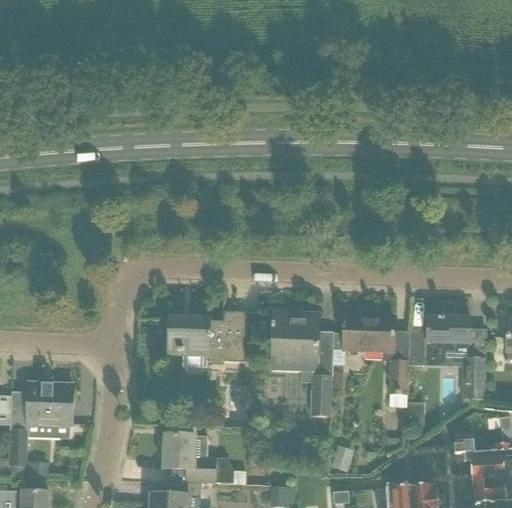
[(224,311),(224,310),(223,310),(223,319),(209,319),(209,318),(169,316),(168,353),(169,353),(169,349),(178,349),(178,350),(207,351),(206,359),(244,361),(245,331),(245,311),(244,310),(244,312),(224,311)]
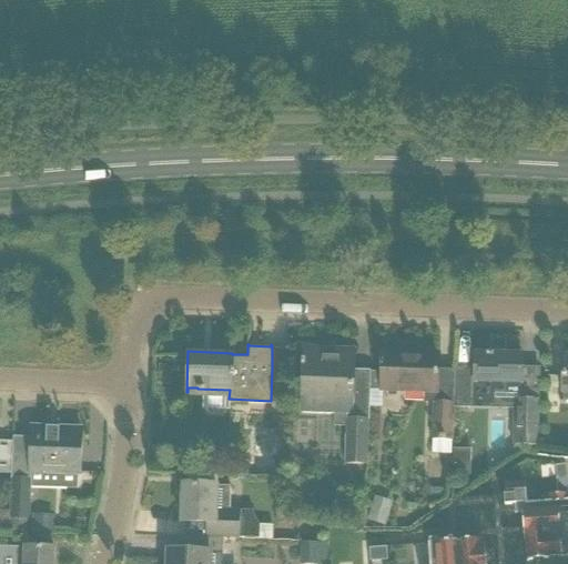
[(292,410),(291,456),(345,459),(344,461),(367,462),(369,418),(367,418),(367,411),(368,389),(352,389),(353,348),(352,348),(352,350),(324,349),(324,346),(304,345),(303,355),(301,355),(301,362),(303,362),(303,371),(302,392),(302,410),(292,410)]
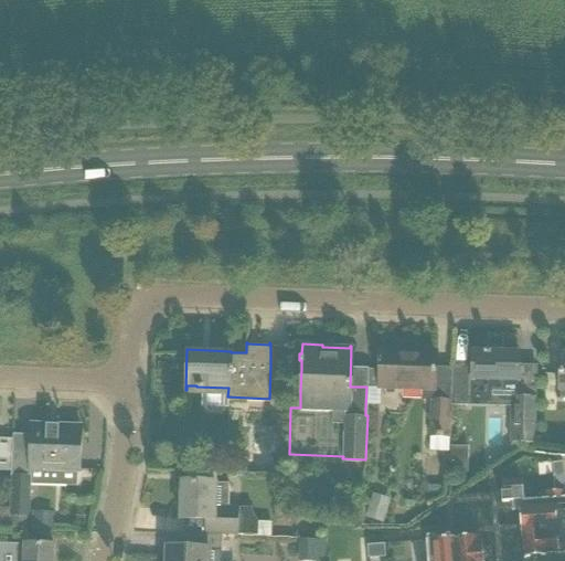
[(379,385),(434,388),(435,376),(435,353),(402,352),(403,348),(381,347),(380,355),(377,355),(377,361),(380,361),(379,385)]
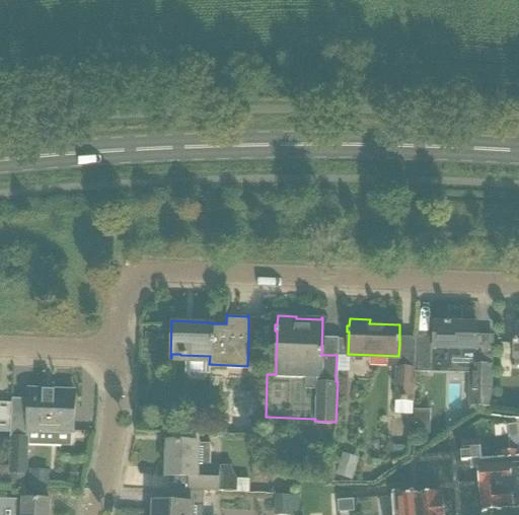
[(476,357),(476,343),(477,322),(471,321),(471,322),(463,322),(463,321),(450,321),(450,319),(444,319),(444,321),(433,320),(433,344),(429,344),(429,342),(428,342),(416,342),(415,369),(427,369),(427,364),(451,364),(451,356),(476,357)]
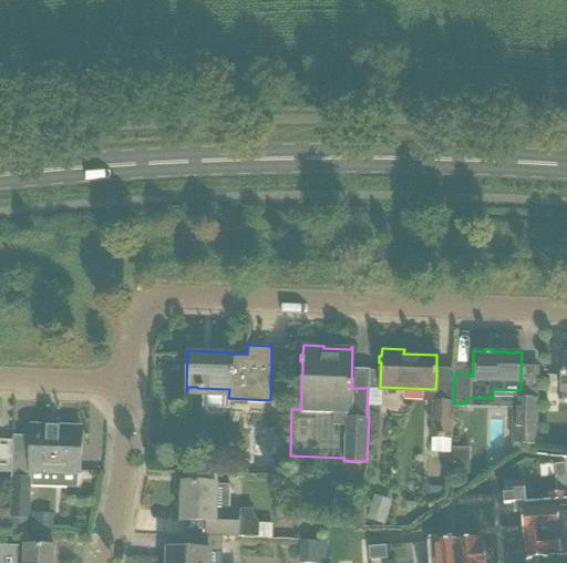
[(537,442),(539,397),(519,396),(518,425),(512,425),(512,441),(522,442),(537,442)]
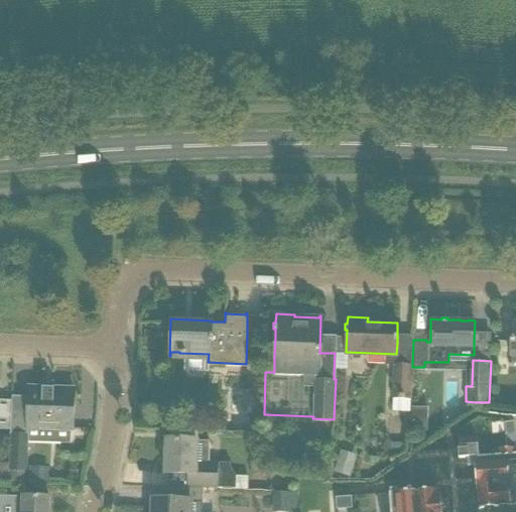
[(392,396),(408,397),(408,365),(393,364),(392,396)]
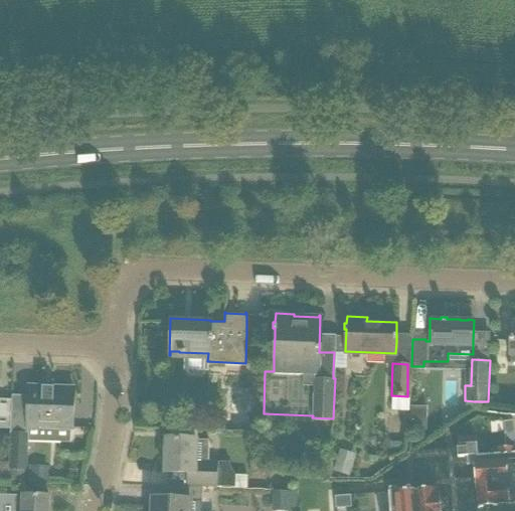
[(8,478),(8,481),(25,481),(25,467),(27,468),(29,423),(71,426),(72,410),(73,410),(73,409),(72,409),(72,401),(73,401),(73,400),(72,400),(73,386),(53,385),(53,384),(52,384),(52,385),(43,385),(43,384),(41,384),(28,384),(27,417),(10,416),(10,430),(9,460),(9,467),(8,478)]
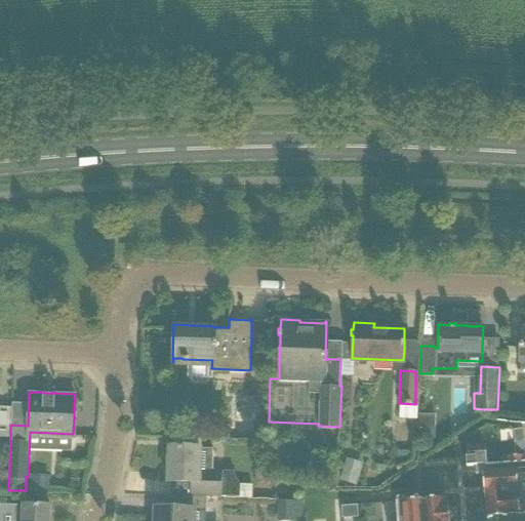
[(522,425),(513,427),(514,438),(524,437),(522,425)]
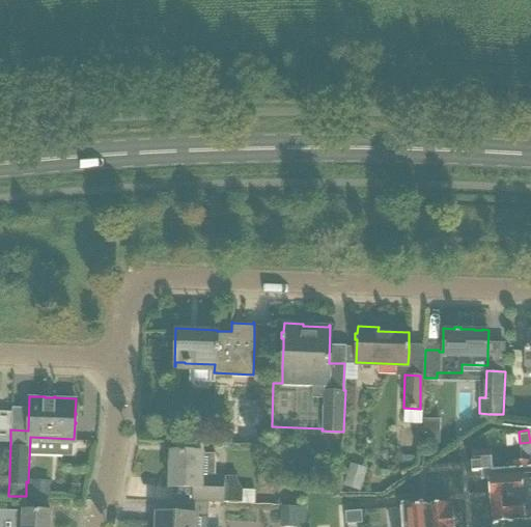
[(471,459),(471,466),(471,468),(471,469),(477,468),(480,468),(480,475),(487,475),(487,479),(487,481),(488,488),(488,489),(488,495),(490,496),(490,499),(491,499),(491,500),(493,520),(512,519),(512,517),(530,515),(530,456),(511,459),(511,460),(511,465),(509,466),(492,467),(491,451),(490,451),(488,447),(471,448),(471,449),(471,450),(472,459),(471,459)]
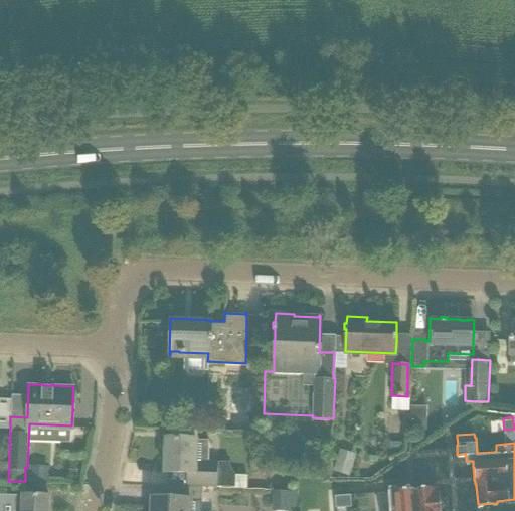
[(235,472),(229,462),(229,459),(216,459),(216,458),(208,458),(209,437),(195,437),(186,437),(166,436),(165,470),(187,470),(186,483),(187,483),(201,484),(216,484),(234,485),(235,472)]
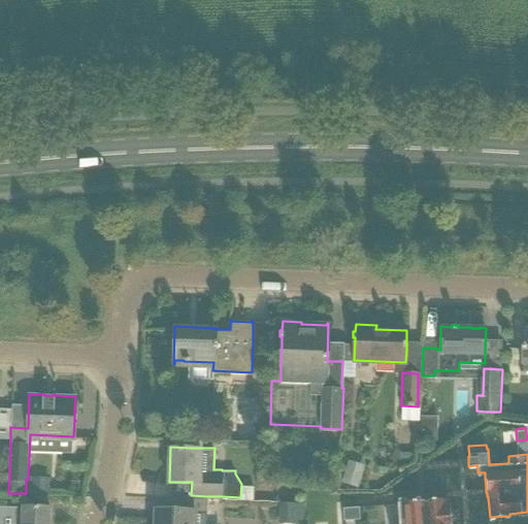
[(344,469),(341,480),(358,485),(361,475),(344,469)]
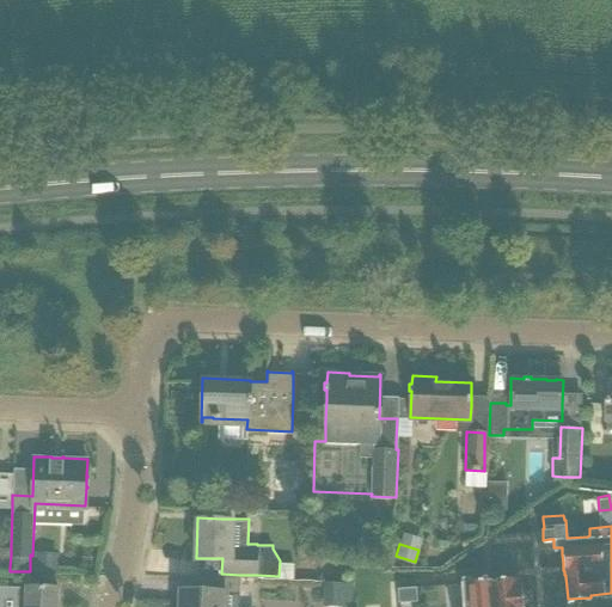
[(0,545),(0,568),(10,568),(11,555),(11,546),(0,545)]
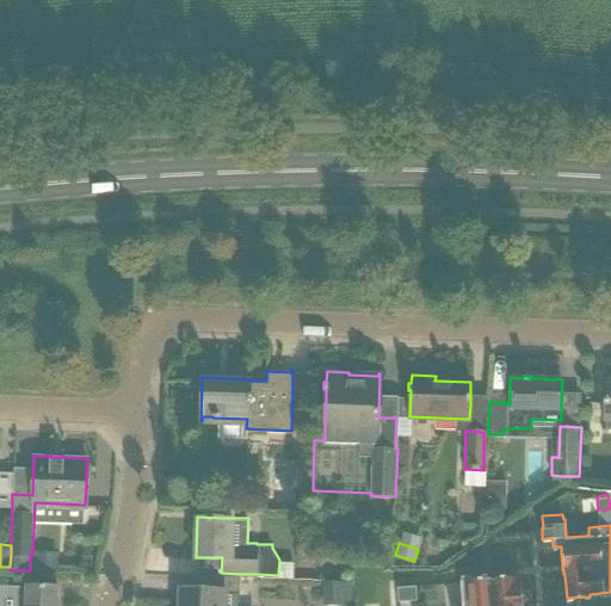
[(34,568),(57,569),(57,549),(35,549),(34,568)]
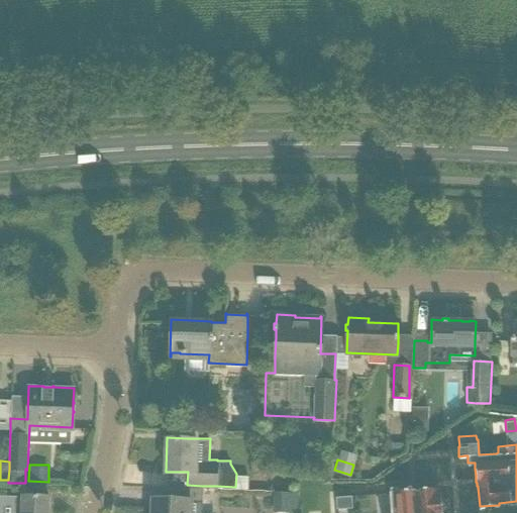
[(200,512),(202,486),(188,485),(188,487),(168,486),(167,498),(152,497),(150,512),(200,512)]
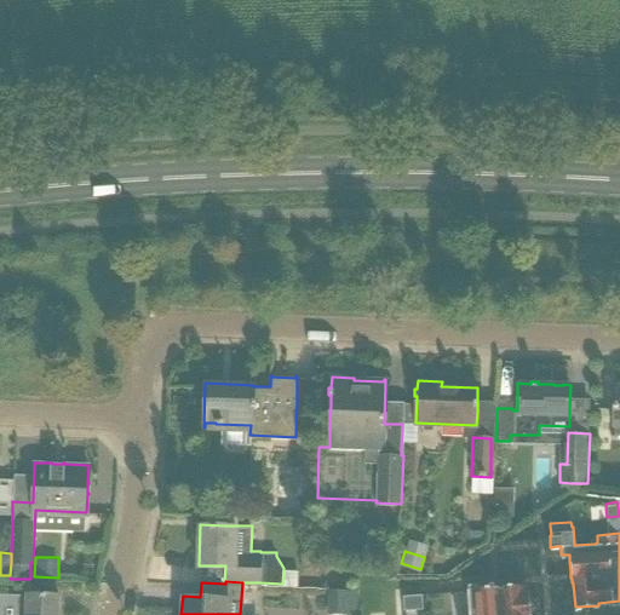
[(529,614),(530,614),(538,614),(537,596),(528,596),(528,588),(526,590),(526,584),(466,588),(468,614),(460,614),(529,614)]
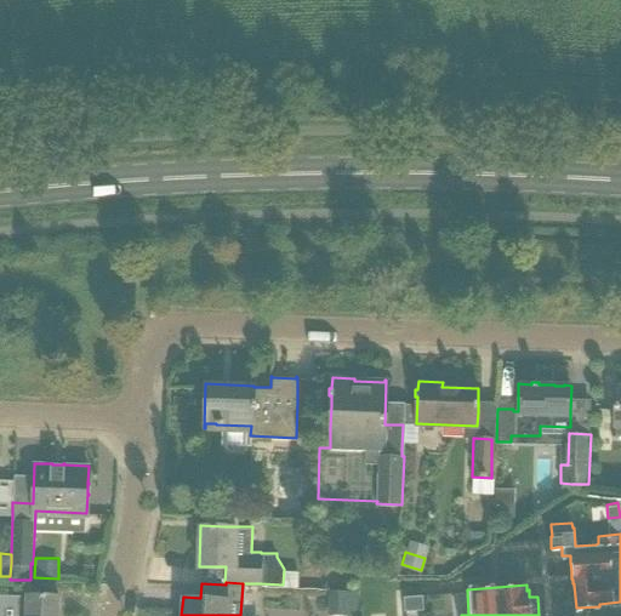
[(57,615),(58,594),(34,593),(15,592),(13,612),(1,612),(1,615),(57,615)]
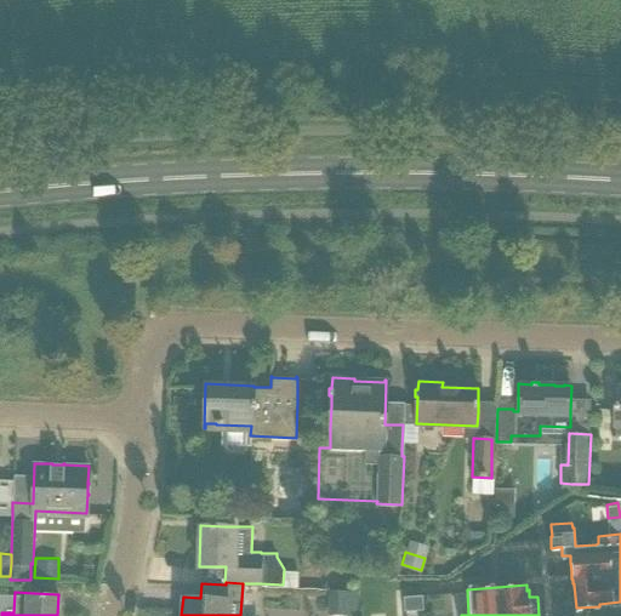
[(422,593),(403,595),(404,610),(423,608),(422,593)]
